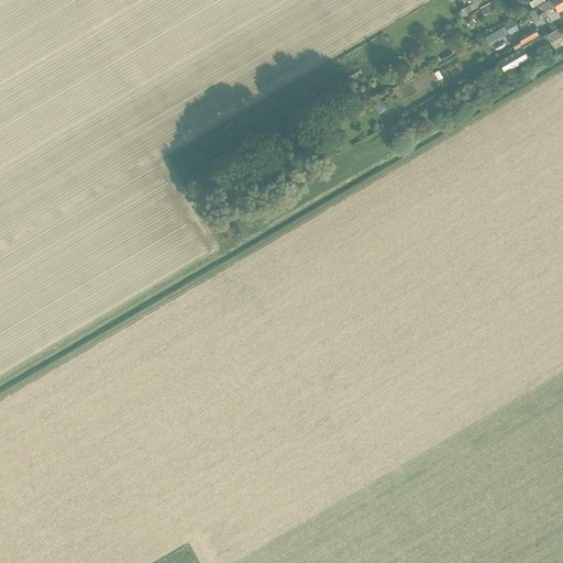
[(467,14),(493,1),(492,0),(479,0),(461,10),(465,18),(468,15),(467,14)]
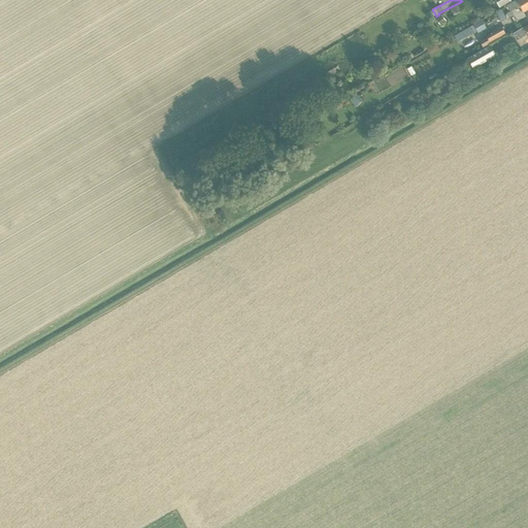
[(527,17),(524,12),(527,9),(527,0),(520,0),(518,2),(516,0),(506,6),(510,11),(506,13),(509,19),(514,17),(517,23),(527,17)]
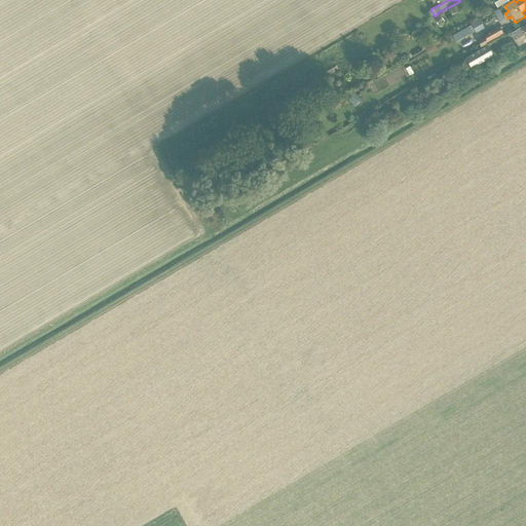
[(452,15),(463,9),(459,2),(448,8),(452,15)]
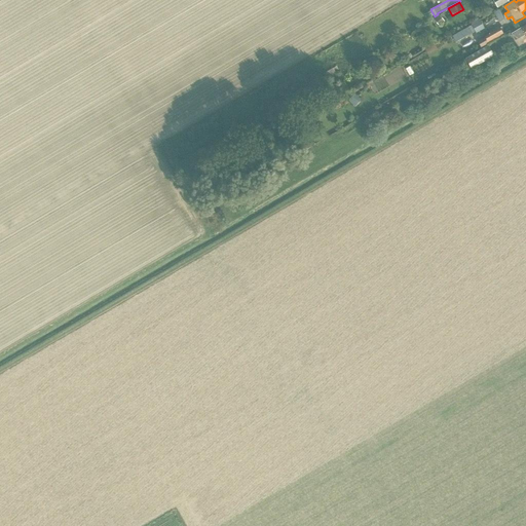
[(454,19),(457,23),(465,19),(462,13),(454,19)]
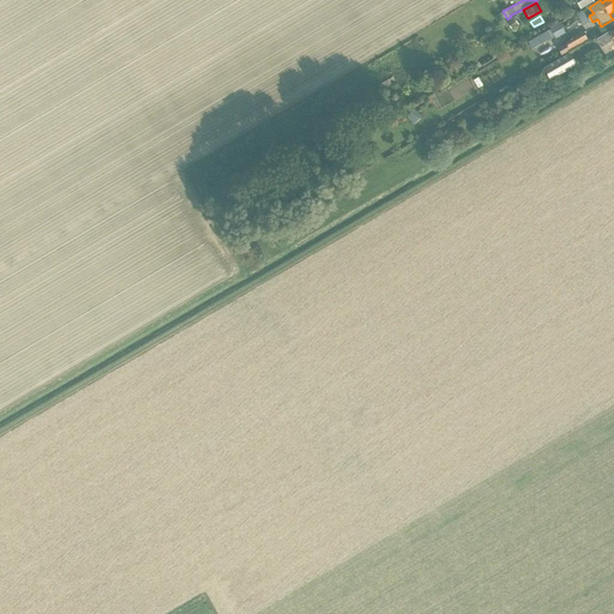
[(519,25),(513,17),(506,23),(513,31),(519,25)]
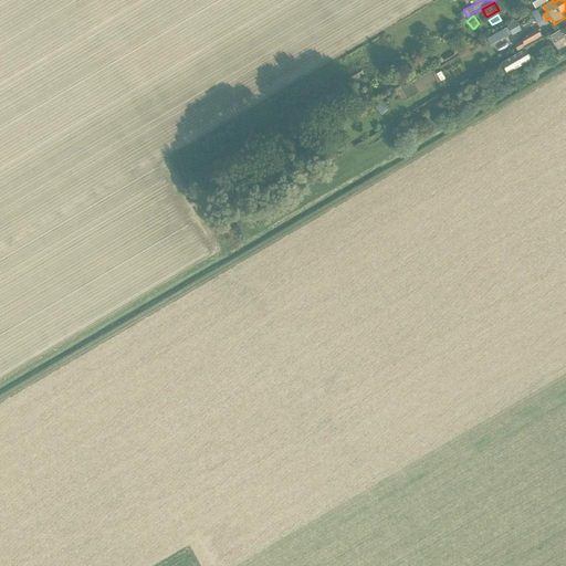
[(522,31),(517,21),(507,27),(513,35),(522,31)]
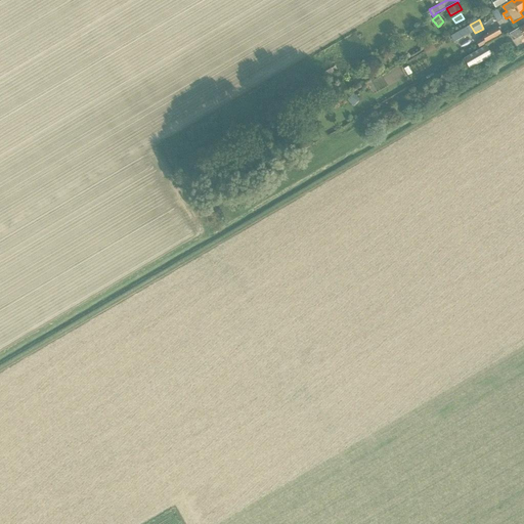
[(523,25),(510,34),(514,40),(523,34),(523,25)]
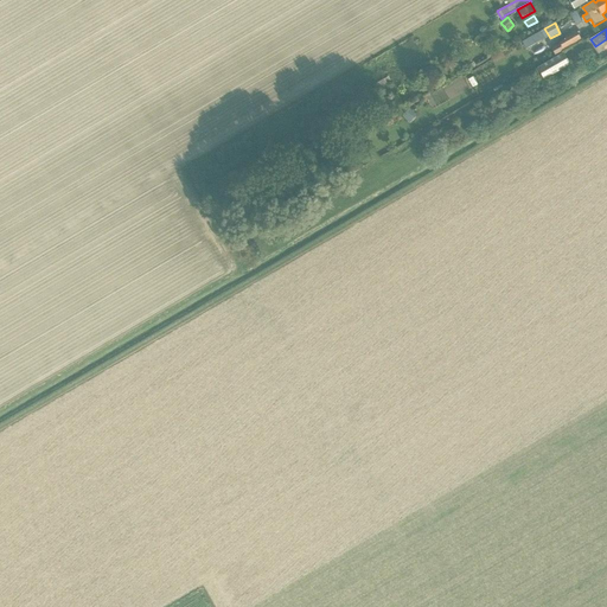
[(555,56),(582,40),(576,30),(564,37),(566,39),(560,43),(560,44),(551,49),(555,56)]
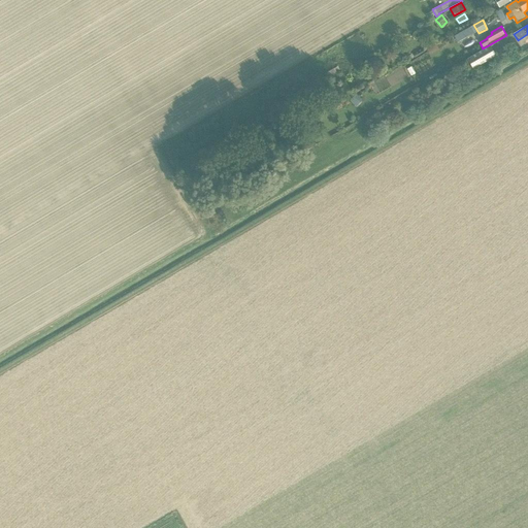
[(463,38),(473,33),(470,28),(460,33),(455,37),(458,41),(463,38)]
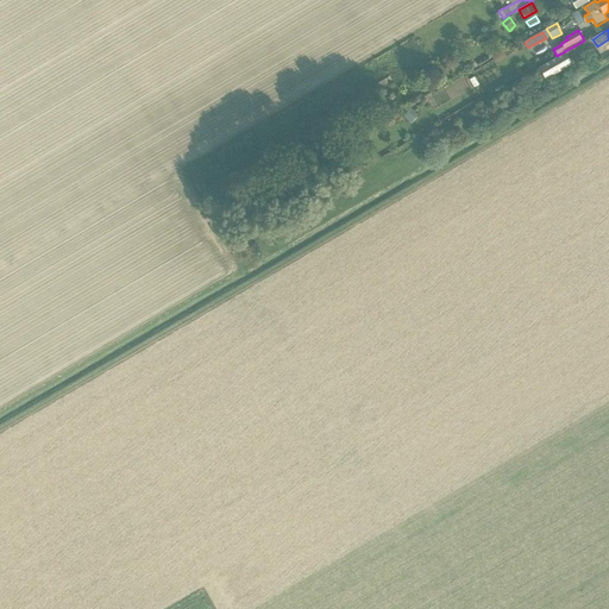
[(546,44),(527,52),(531,61),(550,52),(546,44)]
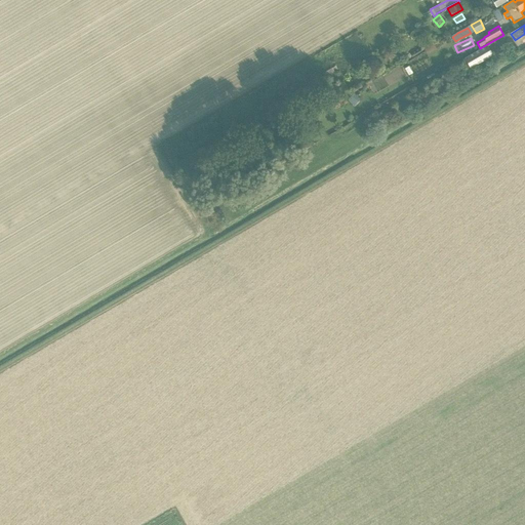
[(524,40),(524,39),(515,44),(519,52),(524,48),(524,40)]
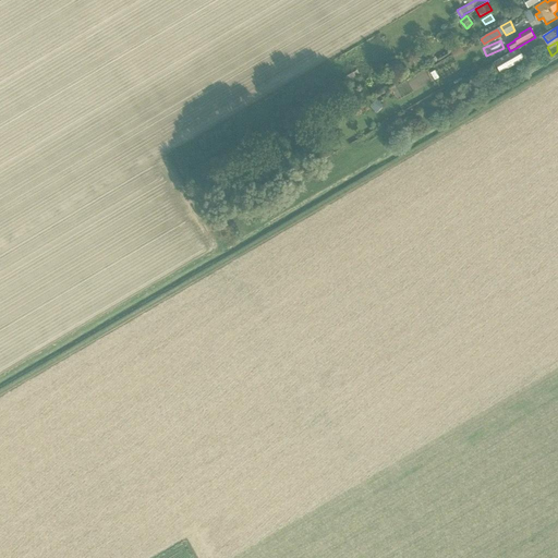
[(518,48),(494,62),(500,73),(524,59),(518,48)]
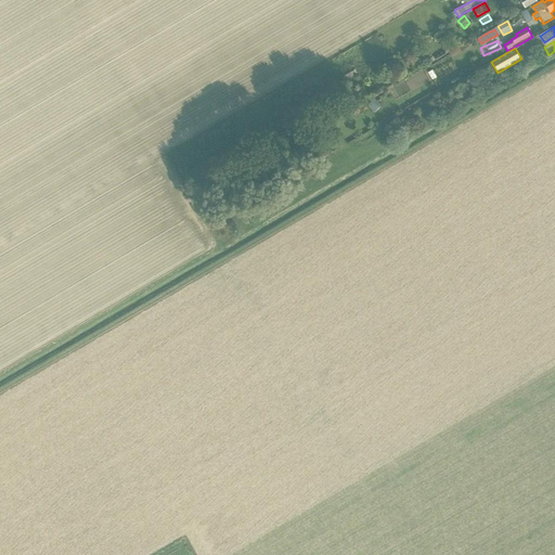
[(356,71),(344,77),(348,82),(356,78),(353,76),(358,74),(356,71)]
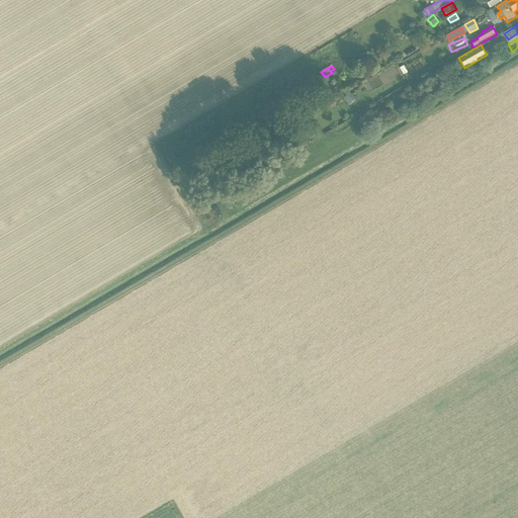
[(354,96),(350,92),(343,98),(347,102),(354,96)]
